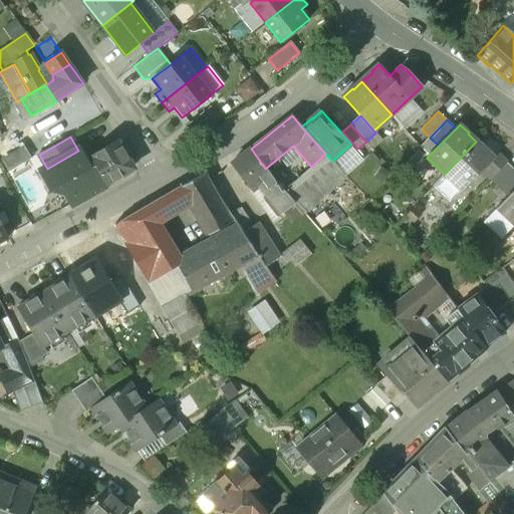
[(93,151),(84,148),(78,151),(47,169),(41,172),(52,190),(66,194),(72,204),(81,200),(131,171),(132,165),(116,140),(94,153),(93,151)]
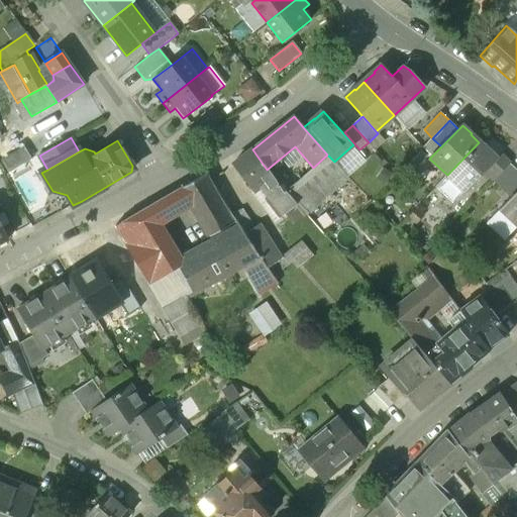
[(490,151),(479,142),(447,175),(467,192),(485,173),(498,159),(491,151),(490,151)]
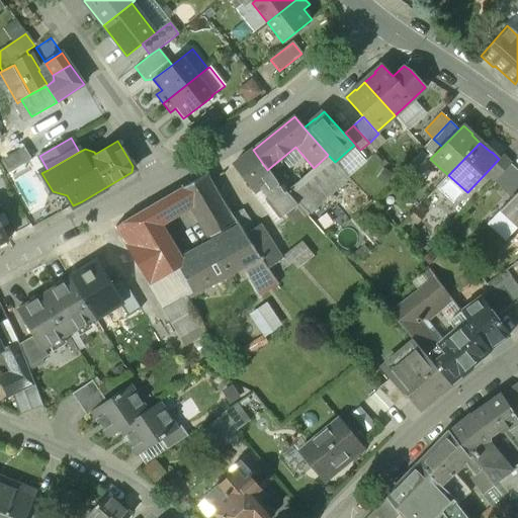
[(253,150),(233,165),(254,193),(261,188),(282,217),(297,205),(285,192),(283,194),(267,170),(253,150)]
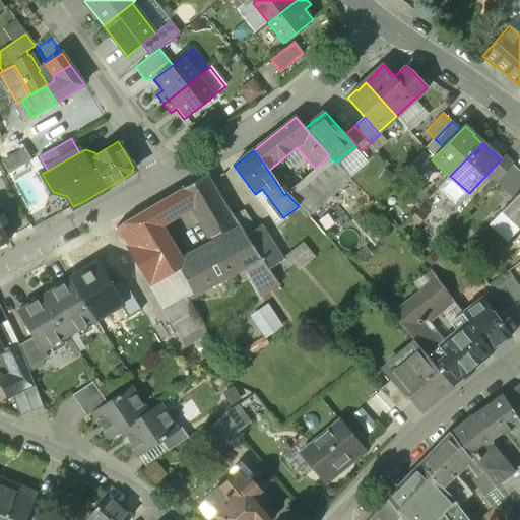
[(336,163),(329,155),(315,169),(286,193),(299,206),(307,216),(350,178),(336,163)]
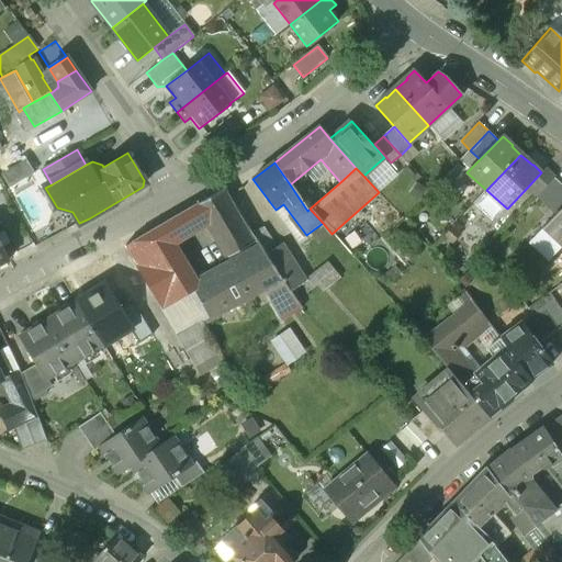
[(541,172),(527,188),(536,197),(554,177),(546,169),(541,172)]
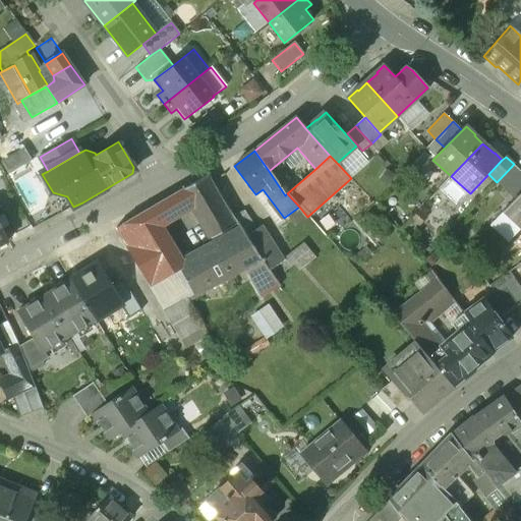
[(520,171),(514,164),(497,182),(506,190),(520,174),(520,171)]
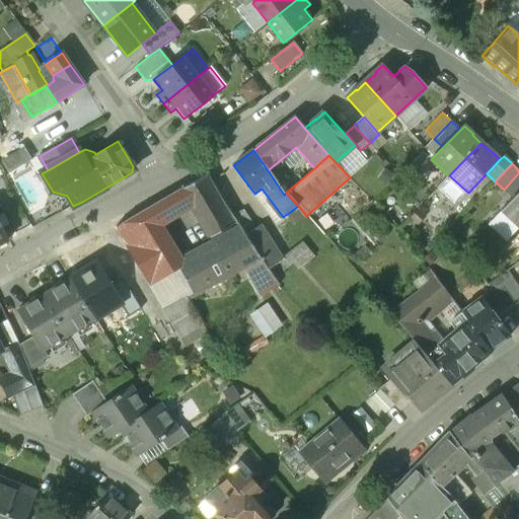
[(518,173),(504,190),(514,199),(518,193),(518,173)]
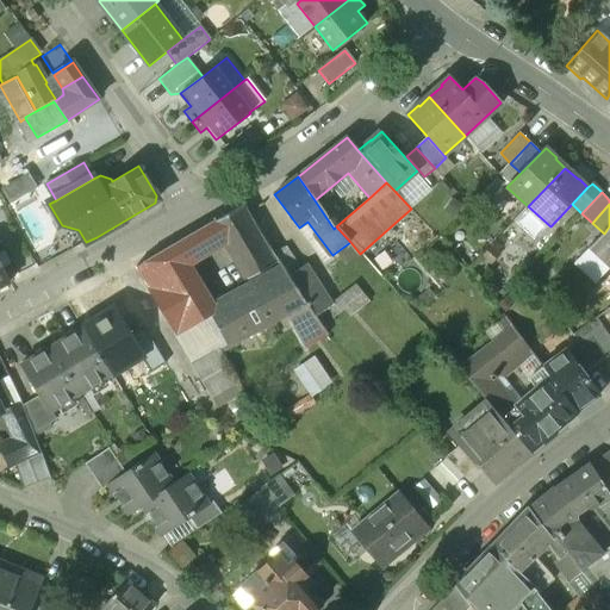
[(243,205),(211,224),(222,242),(247,280),(279,263),(275,257),(243,205)]
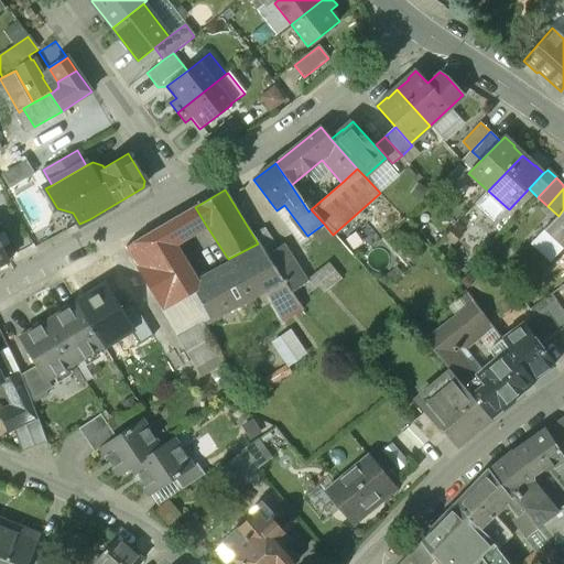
[(234,268),(196,288),(170,243),(205,224),(195,207),(125,248),(161,307),(193,290),(210,322),(263,294),(283,322),(303,308),(292,291),(264,251),(234,268)]
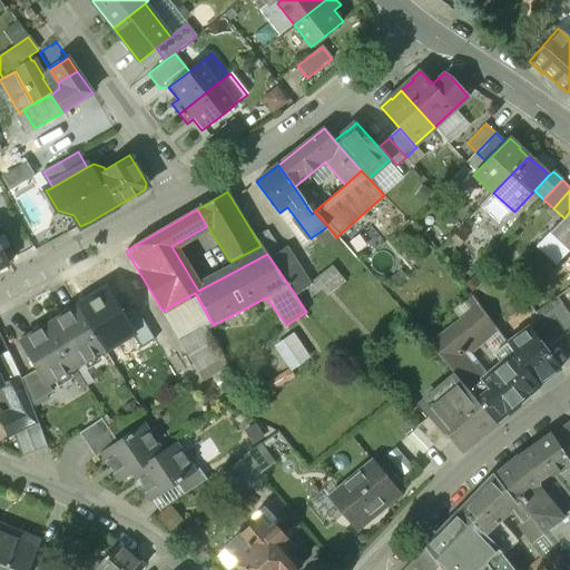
[(569,212),(564,218),(552,231),(569,246),(569,212)]
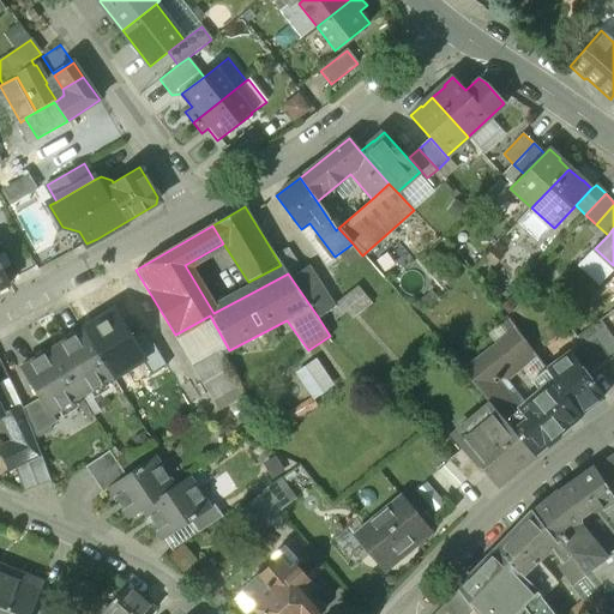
[(306,269),(302,270),(289,251),(277,259),(281,265),(282,264),(288,274),(318,317),(332,307),(306,269)]
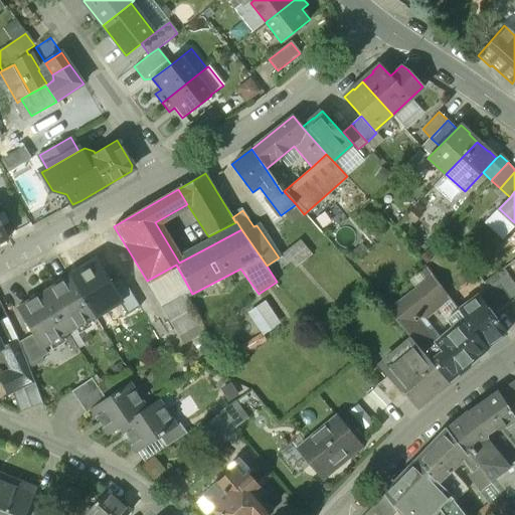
[(235,222),(208,236),(213,244),(241,229),(236,221),(235,222)]
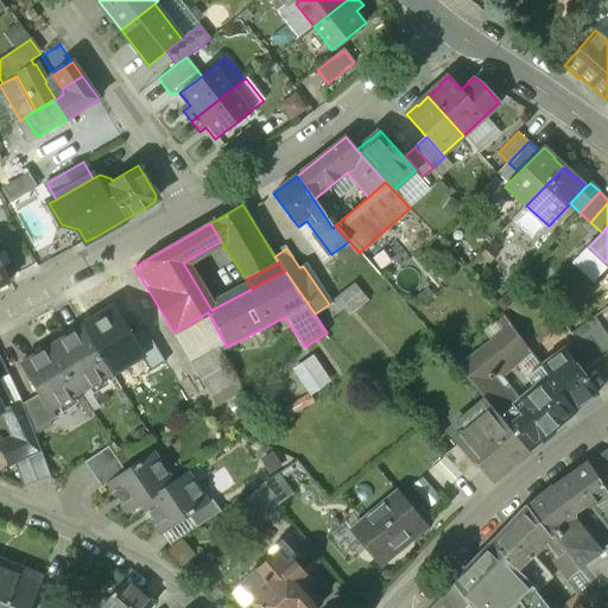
[(362,296),(353,286),(342,297),(352,306),(362,296)]
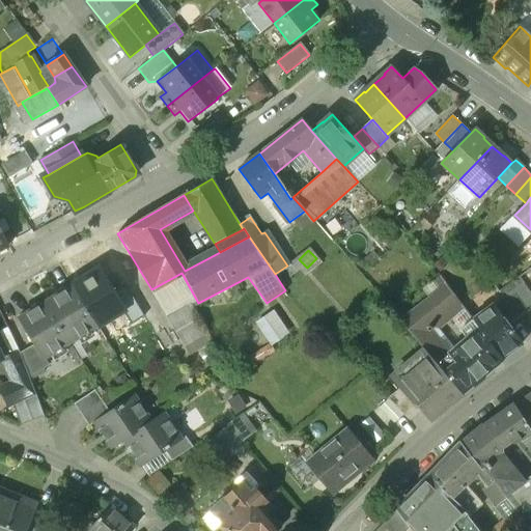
[(99,268),(72,284),(98,326),(122,311),(123,310),(113,291),(99,268)]
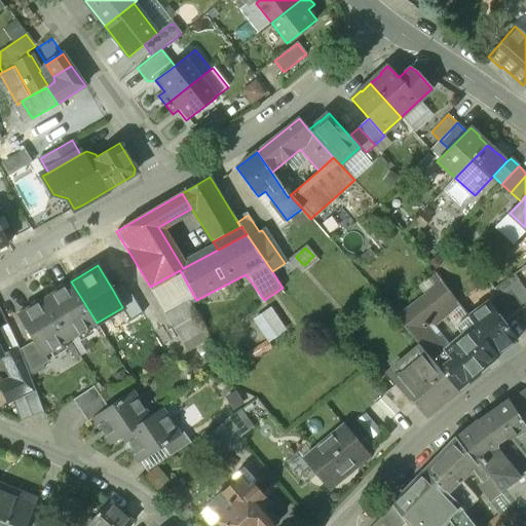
[(180,270),(150,287),(175,329),(203,313),(196,300),(180,270)]
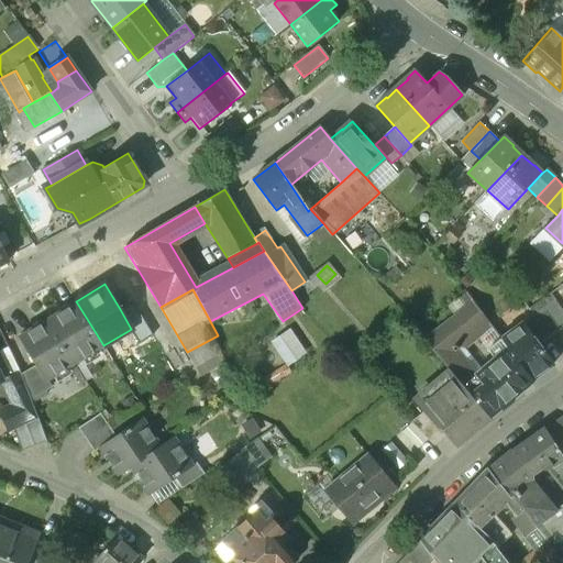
[(562,327),(562,310),(555,300),(545,308),(561,329),(562,327)]
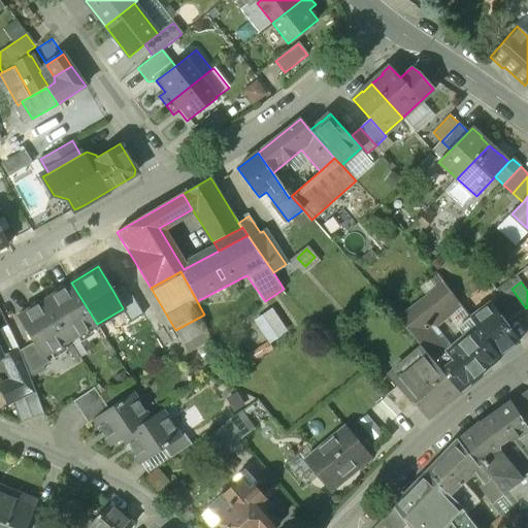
[(71,283),(44,299),(70,341),(97,324),(71,283)]
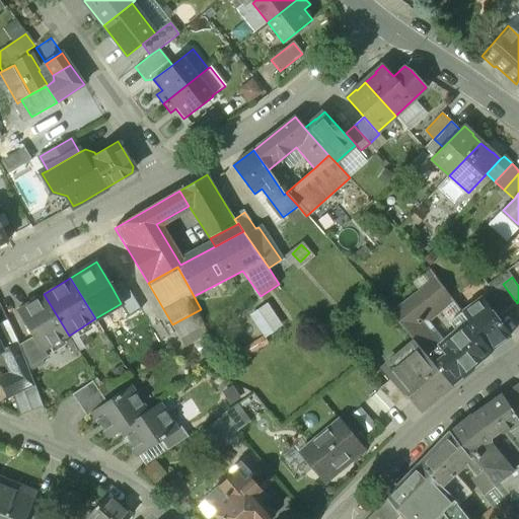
[(122,278),(110,285),(121,303),(120,304),(128,317),(141,309),(122,278)]
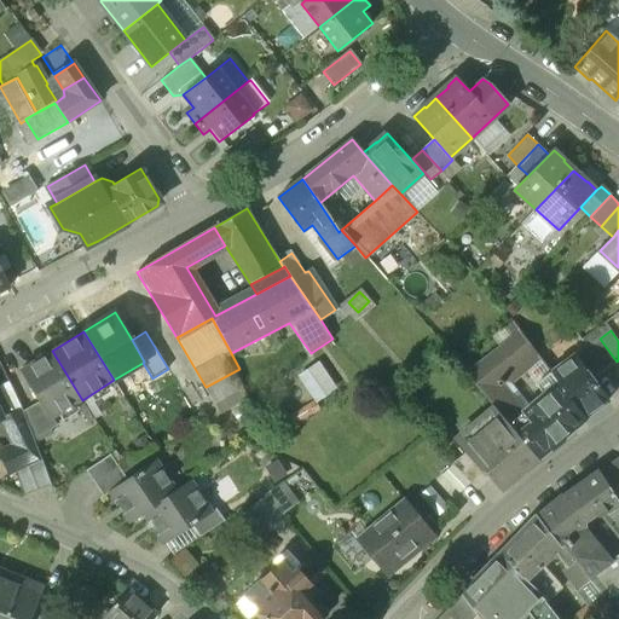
[(520,331),(466,375),(492,406),(507,395),(509,393),(502,383),(505,380),(501,374),(533,348),(520,331)]
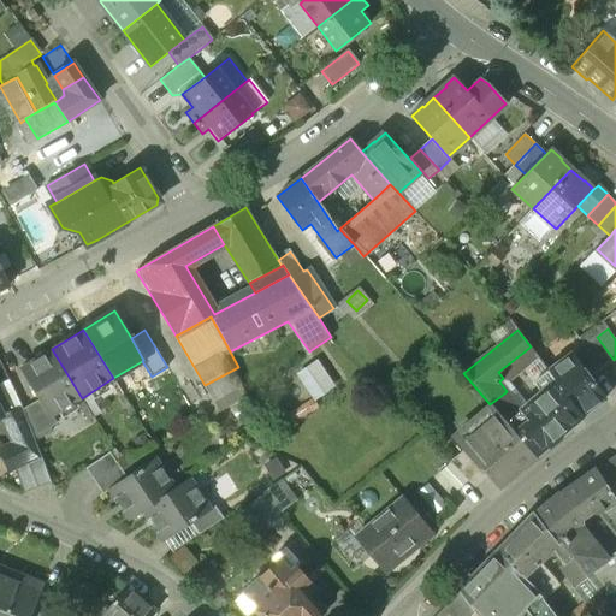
[(614,360),(597,337),(585,345),(602,369),(614,360)]
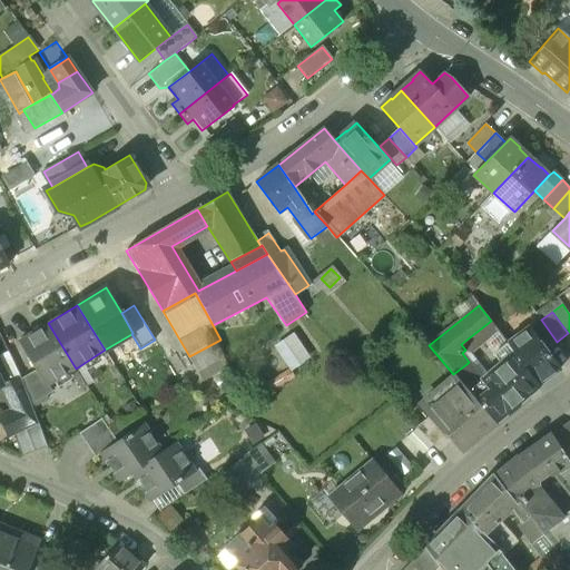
[(557,342),(541,320),(531,327),(547,349),(557,342)]
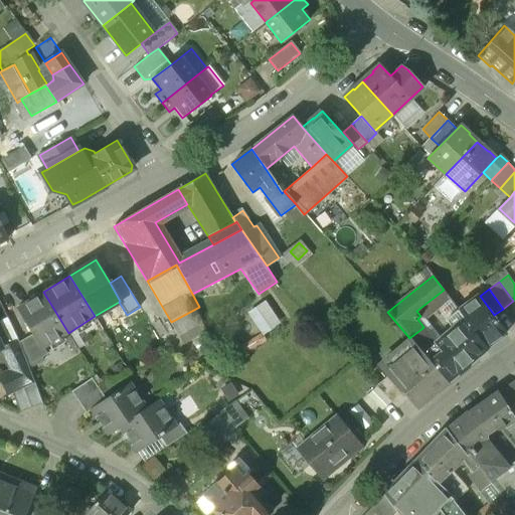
[(68,333),(43,292),(17,308),(33,334),(41,348),(42,348),(68,333)]
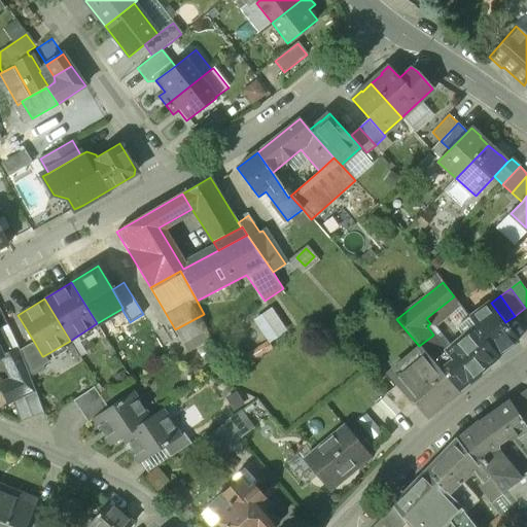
[(505,322),(491,303),(469,318),(476,326),(498,356),(518,340),(505,322)]
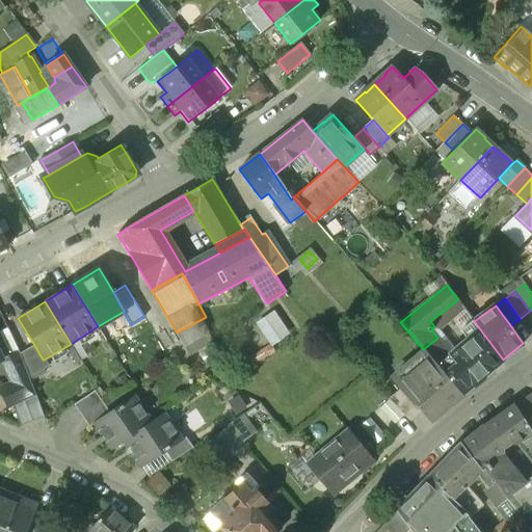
[(274,311),(255,323),(269,346),(289,334),(274,311)]
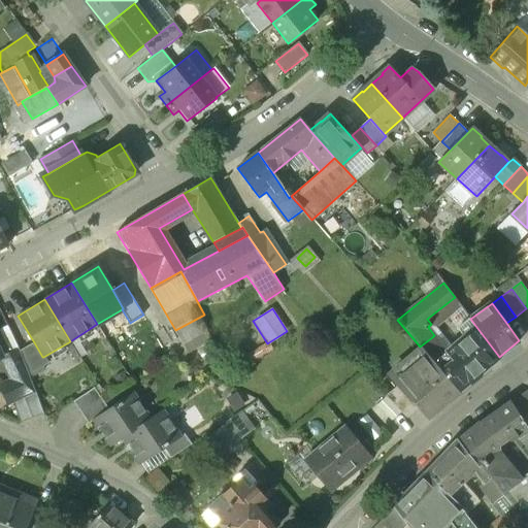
[(204,315),(175,330),(188,351),(216,335),(204,315)]
